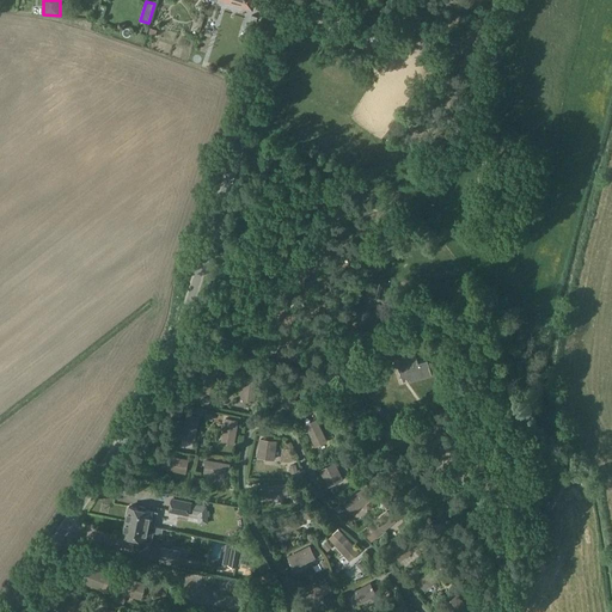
[(377,261),(396,243),(390,236),(371,254),(377,261)]
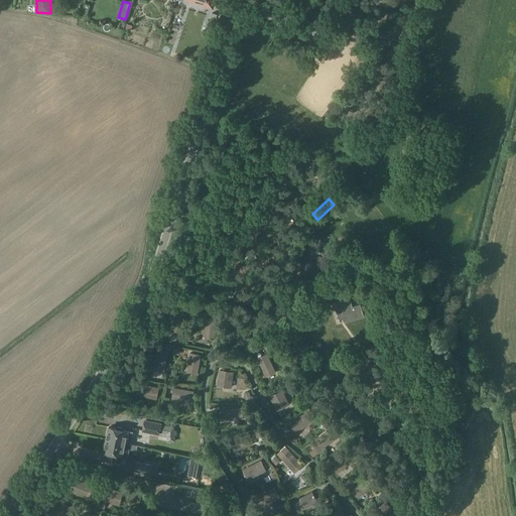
[(323,255),(328,239),(327,239),(328,236),(320,234),(319,237),(318,236),(314,253),(323,255)]
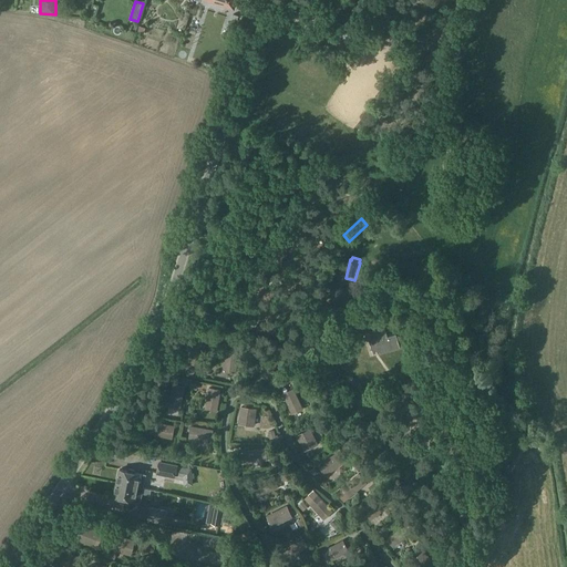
[(395,333),(388,337),(384,328),(367,333),(372,349),(380,351),(380,353),(400,347),(395,333)]
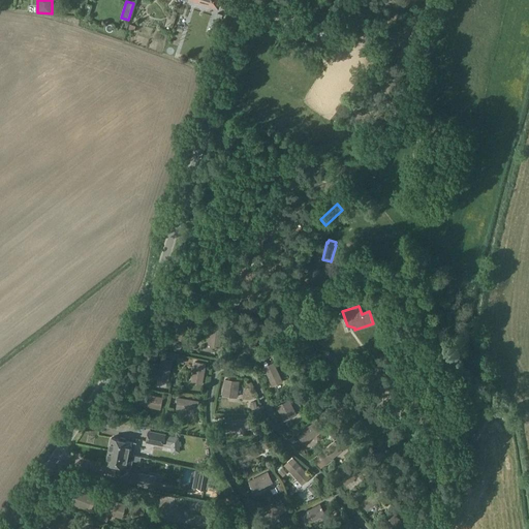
[(186,341),(191,320),(181,318),(176,338),(186,341)]
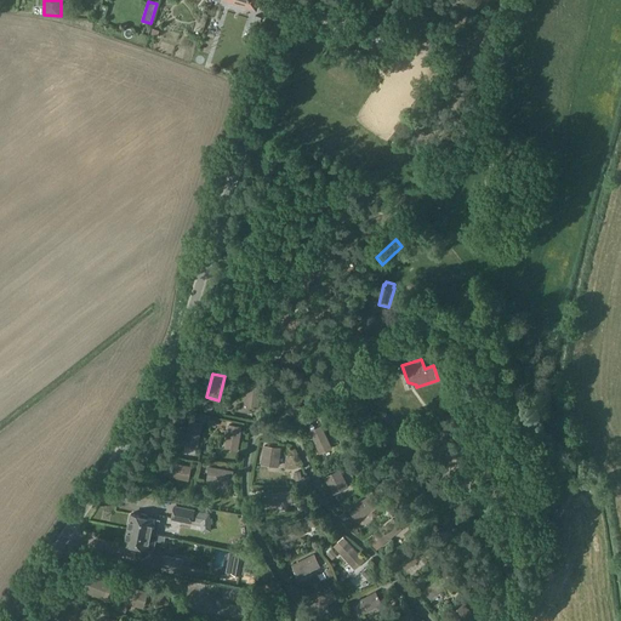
[(248,380),(245,404),(257,406),(261,381),(248,380)]
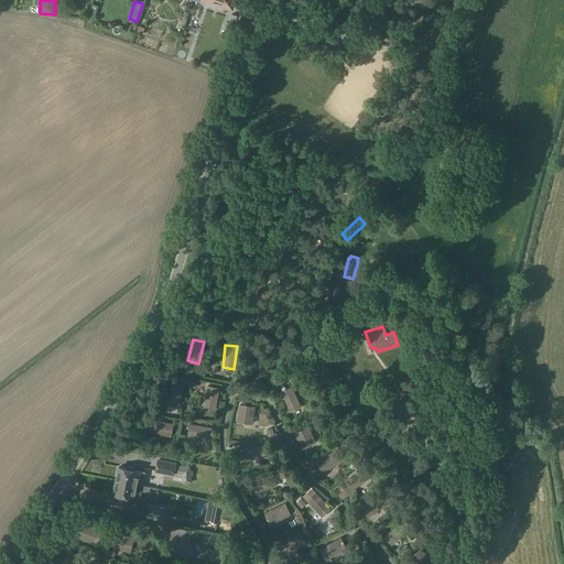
[(270,378),(277,356),(264,351),(257,373),(270,378)]
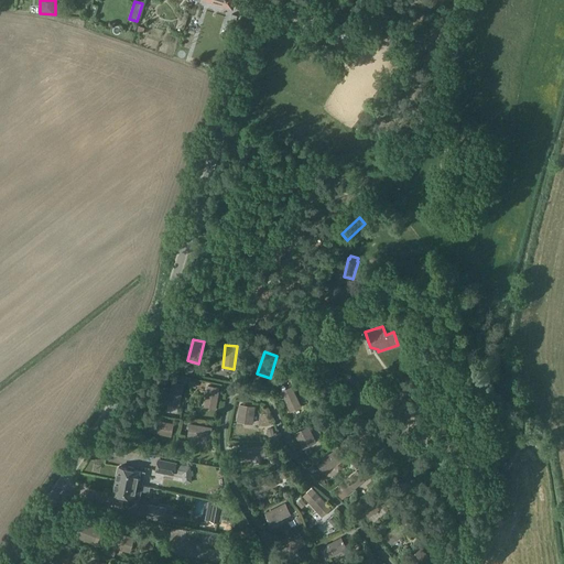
[(180,407),(184,384),(172,381),(166,404),(180,407)]
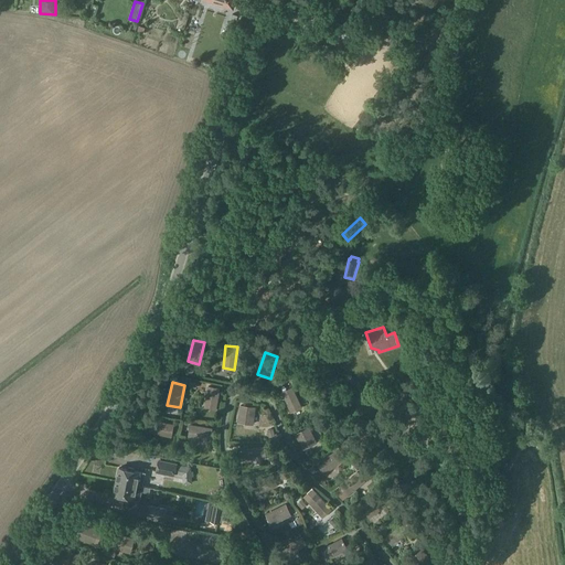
[(216,411),(220,388),(208,386),(203,408),(216,411)]
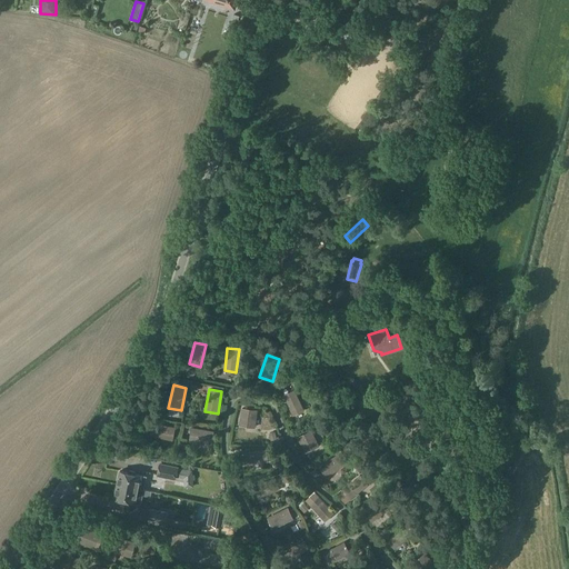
[(292,416),(305,410),(295,389),(282,395),(292,416)]
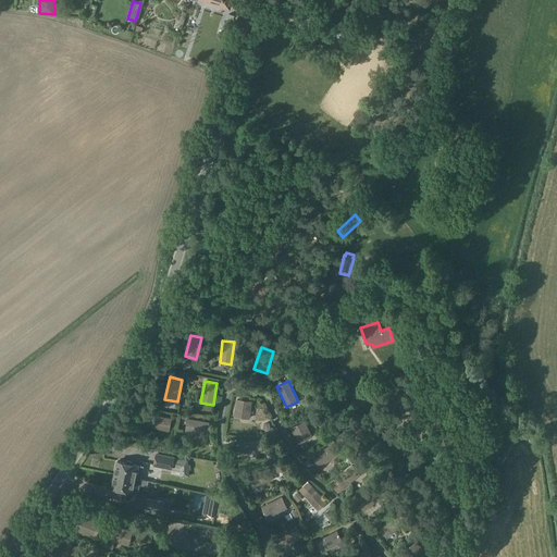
[(250,419),(252,403),(237,400),(235,417),(250,419)]
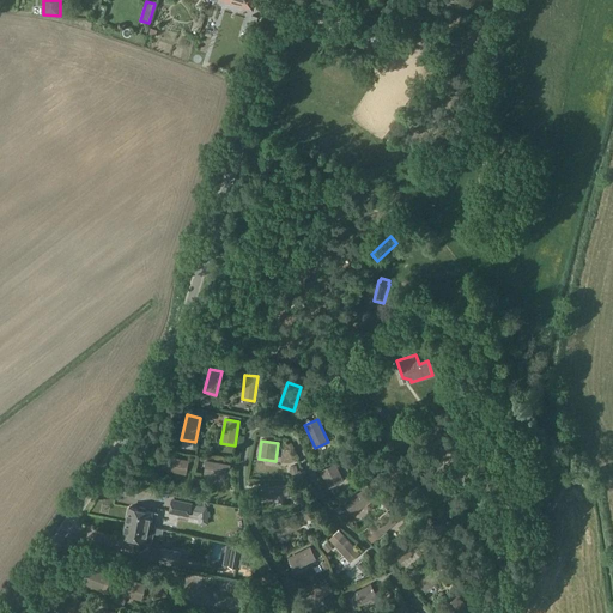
[(162,469),(186,474),(189,461),(164,456),(162,469)]
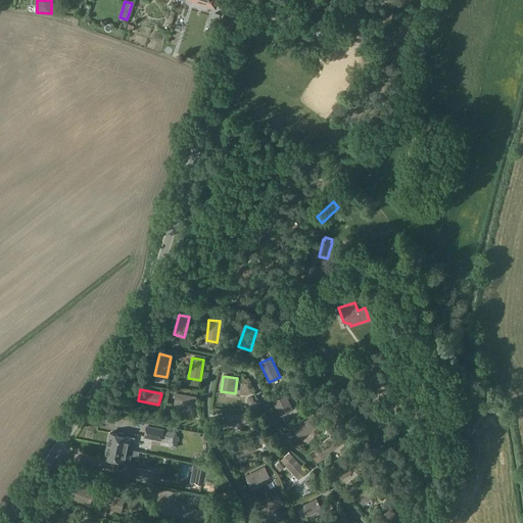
[(193,410),(195,399),(176,394),(173,405),(193,410)]
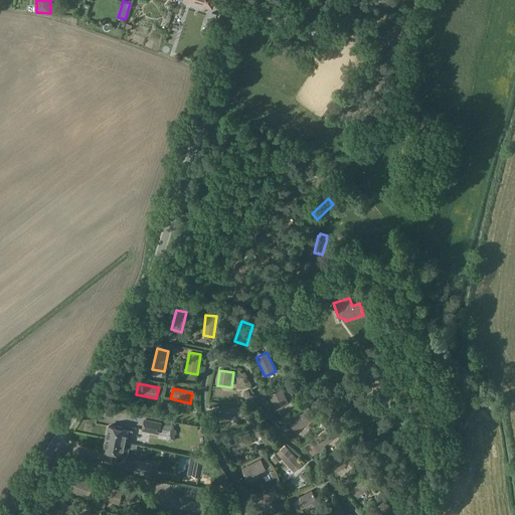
[(269,395),(276,410),(289,403),(282,389),(269,395)]
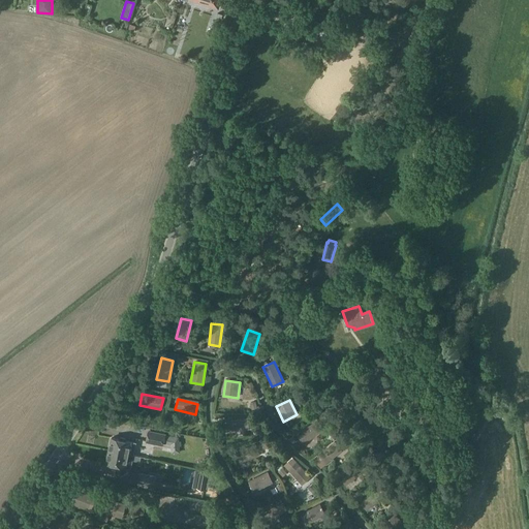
[(227,432),(249,429),(248,417),(226,421),(227,432)]
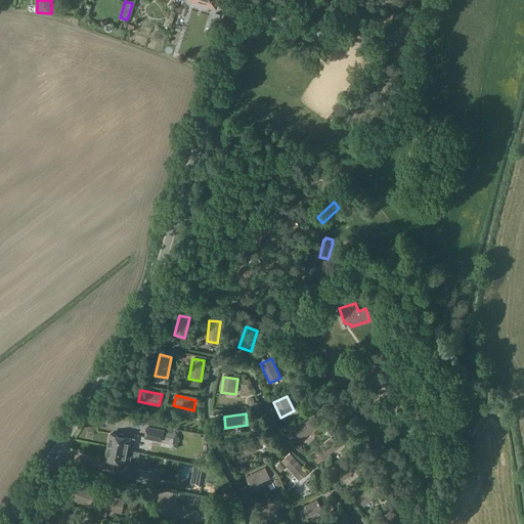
[(315,417),(295,431),(302,440),(322,426),(315,417)]
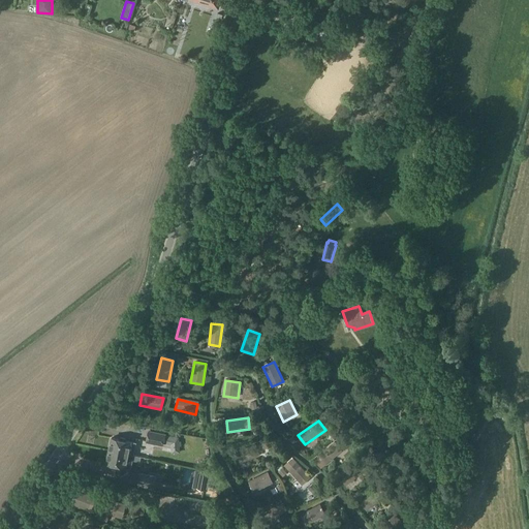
[(146,441),(163,445),(163,443),(170,445),(172,448),(179,447),(178,438),(165,435),(165,434),(148,430),(146,441)]
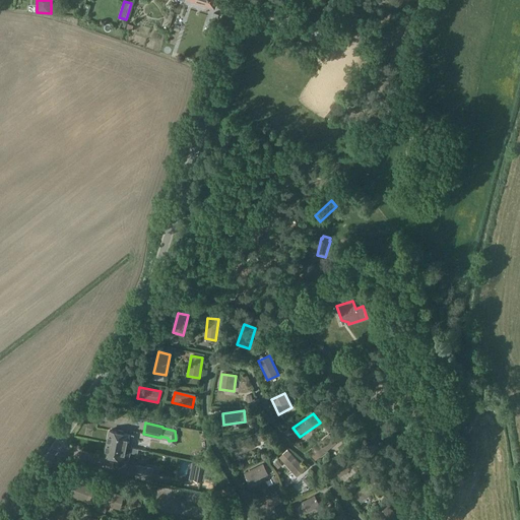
[(107,443),(131,448),(133,436),(124,434),(124,432),(118,430),(118,432),(110,431),(107,443)]
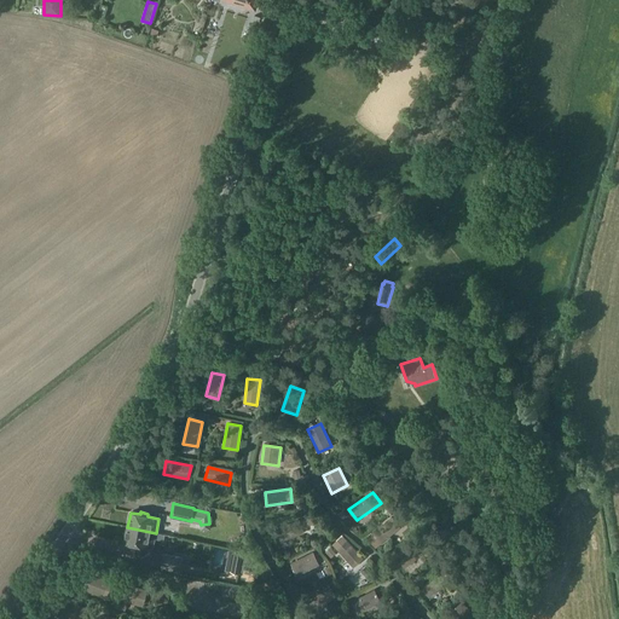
[(392,516),(372,532),(381,543),(400,527),(392,516)]
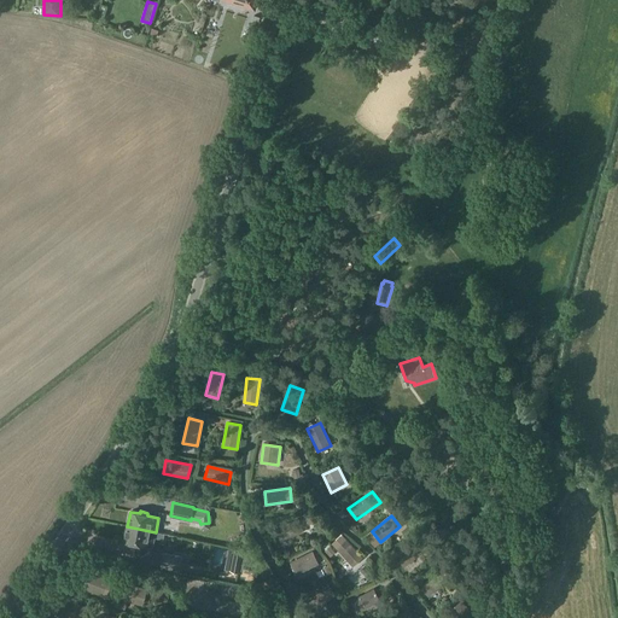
[(280,542),(304,532),(299,520),(275,529),(280,542)]
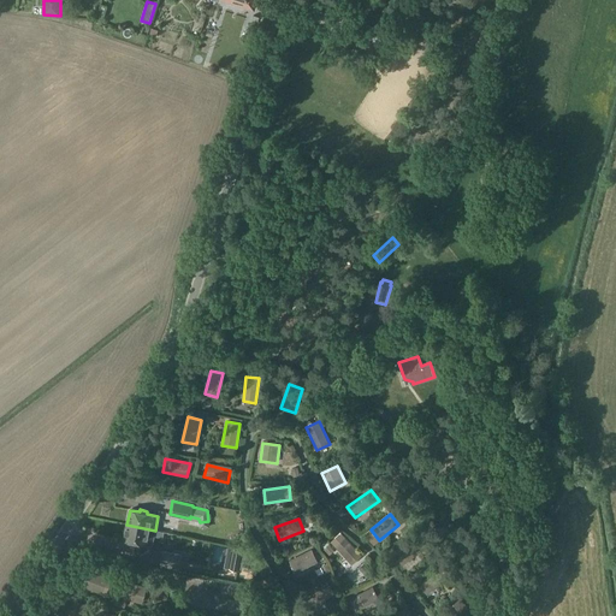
[(152,545),(154,535),(163,538),(164,532),(155,531),(126,525),(124,539),(134,542),(132,544),(140,545),(141,543),(152,545)]
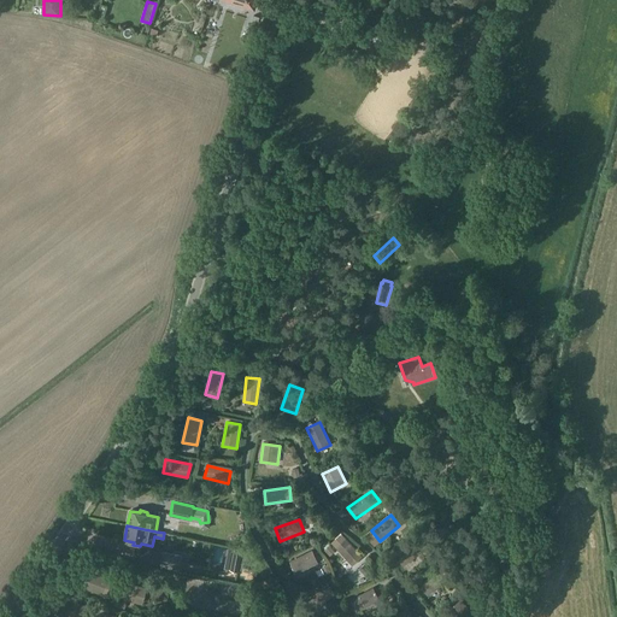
[(363,557),(346,539),(336,548),(353,566),(363,557)]
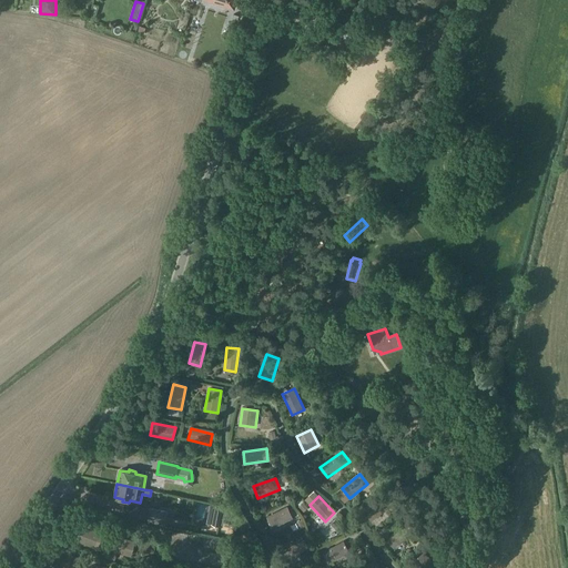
[(372,523),(389,508),(382,499),(364,513),(372,523)]
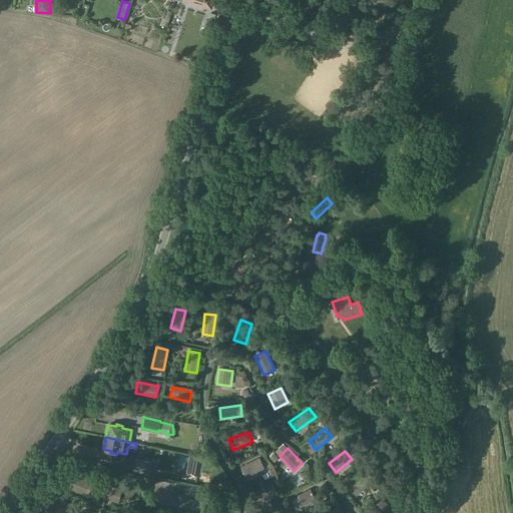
[(184,470),(187,456),(178,455),(176,468),(184,470)]
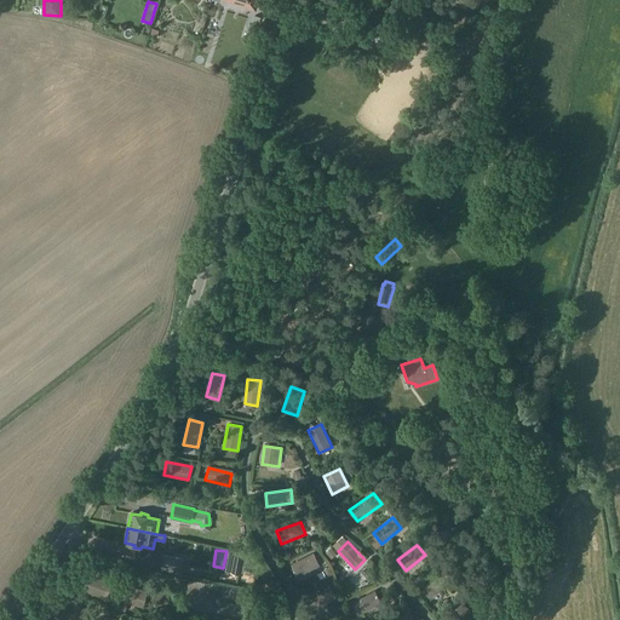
[(297,577),(321,566),(315,554),(292,566),(297,577)]
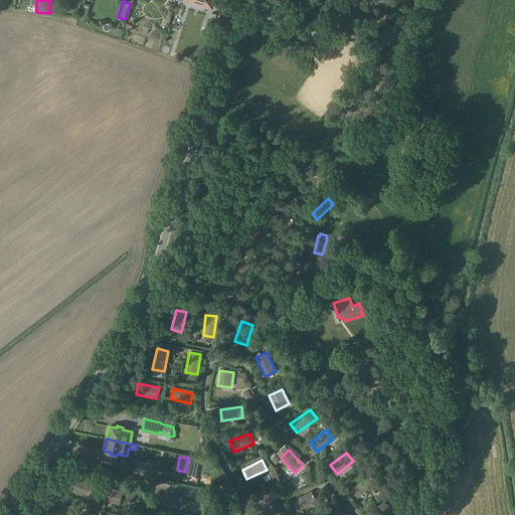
[(136,461),(134,471),(150,474),(152,465),(136,461)]
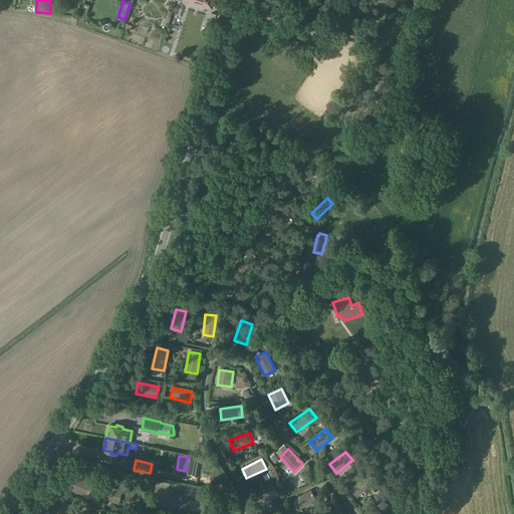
[(356,496),(373,483),(365,474),(349,487),(356,496)]
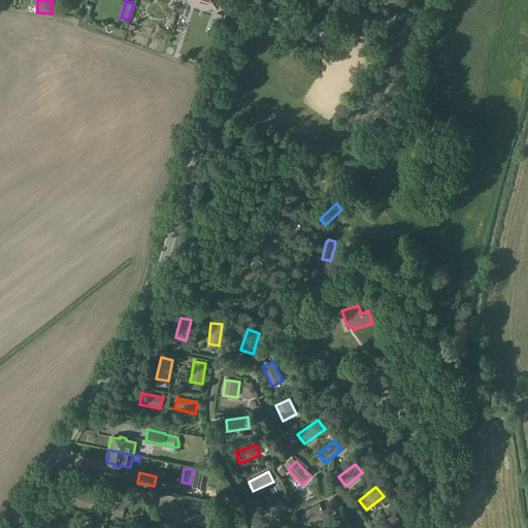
[(71,504),(88,509),(93,495),(76,490),(71,504)]
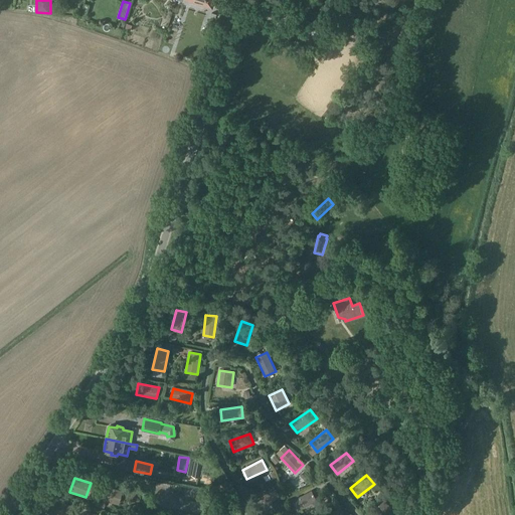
[(106,487),(102,500),(118,505),(122,491),(106,487)]
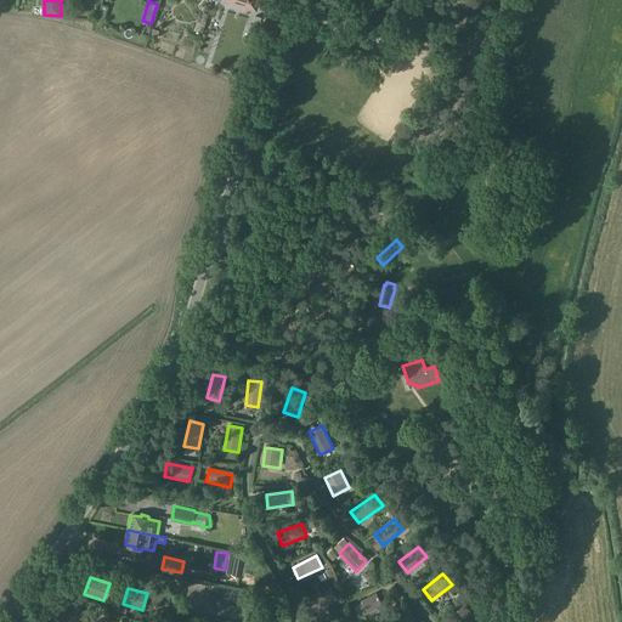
[(332,589),(310,603),(317,614),(338,600),(332,589)]
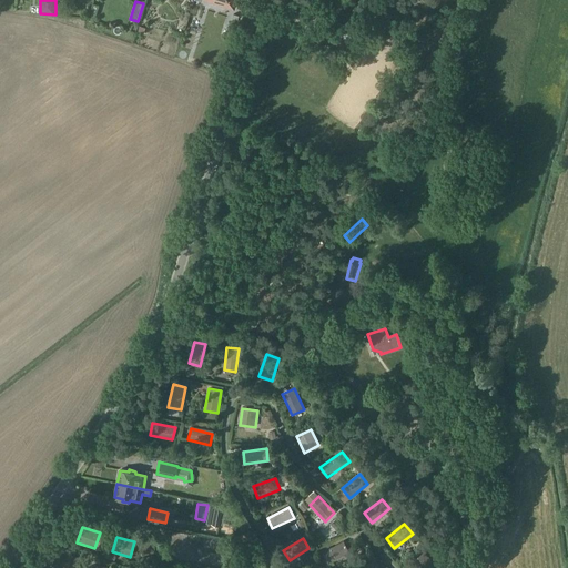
[(346,545),(326,555),(332,565),(351,555),(346,545)]
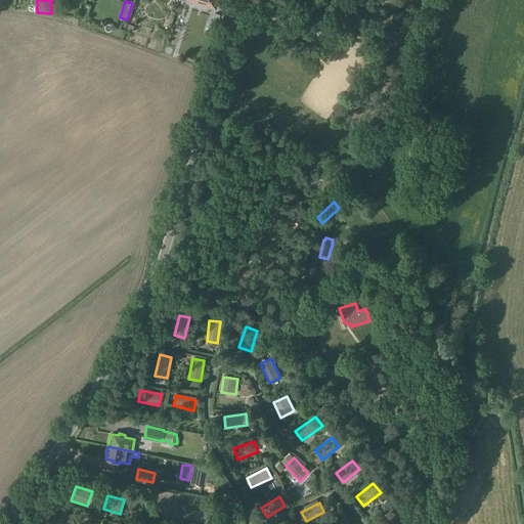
[(70,523),(73,514),(57,510),(52,523),(70,523)]
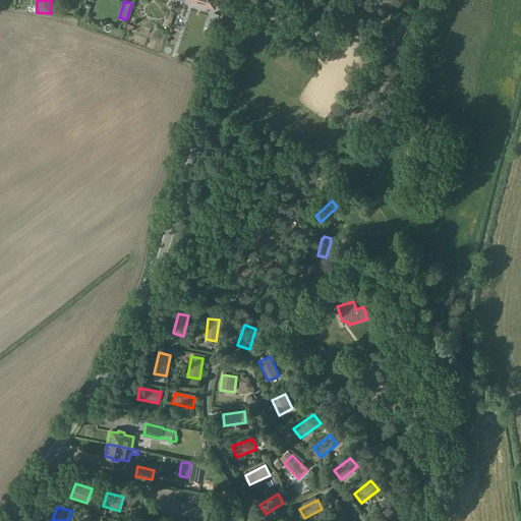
[(382,520),(400,520),(390,510),(380,519),(382,520)]
